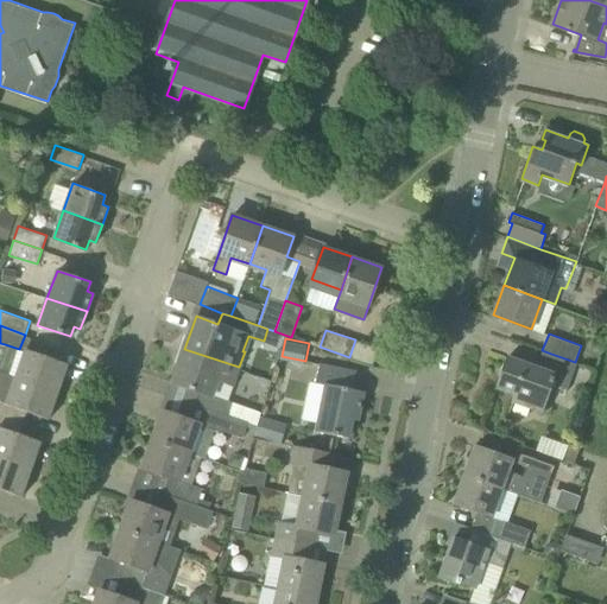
[(24,351),(19,349),(5,344),(0,357),(0,369),(58,390),(68,363),(25,347),(24,351)]
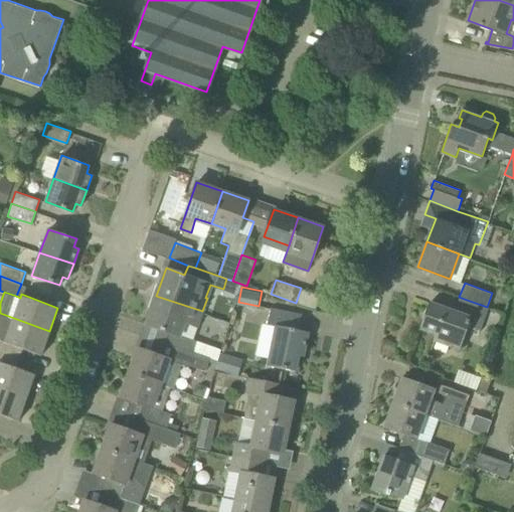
[(195,327),(196,324),(197,325),(202,311),(156,296),(146,323),(169,331),(165,343),(193,352),(197,340),(192,338),(196,327),(195,327)]
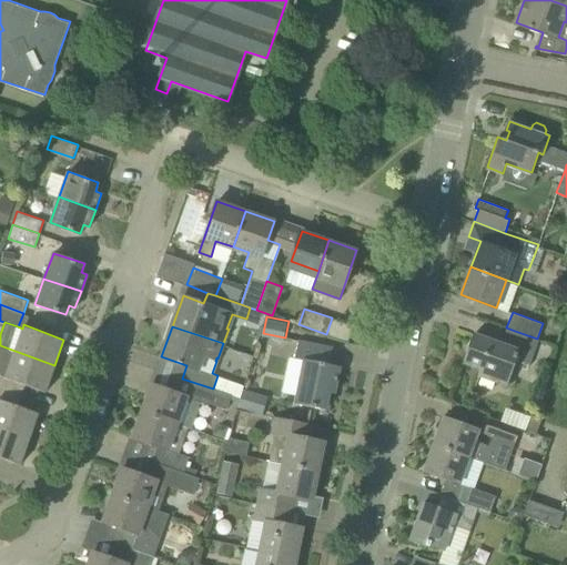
[(509,345),(474,332),(464,362),(481,369),(478,375),(506,384),(516,360),(528,364),(538,339),(537,339),(515,331),(509,345)]
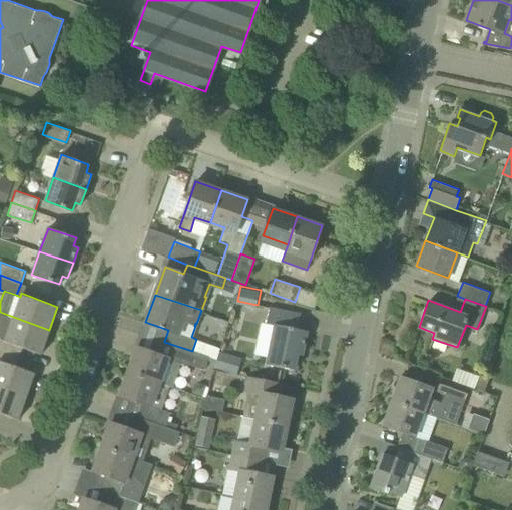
[(268,364),(290,368),(289,371),(296,372),(298,362),(296,362),(298,353),(300,354),(301,352),(299,351),(300,346),(304,347),(307,330),(298,328),(301,313),(271,306),(267,323),(276,325),(268,364)]
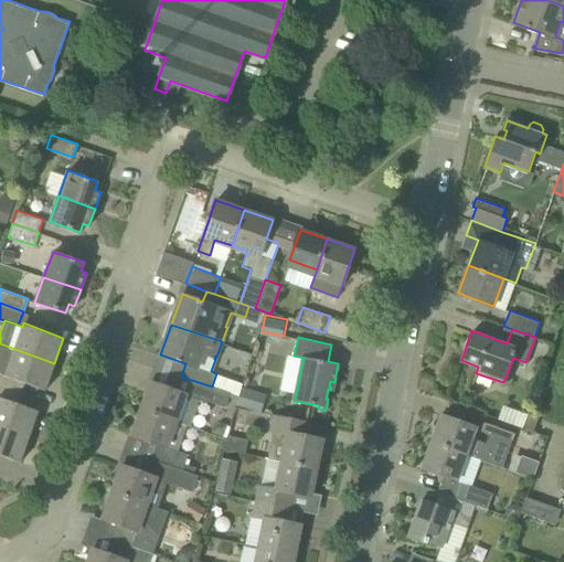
[(0,375),(1,371),(6,373),(6,374),(45,389),(54,363),(0,343),(0,375)]
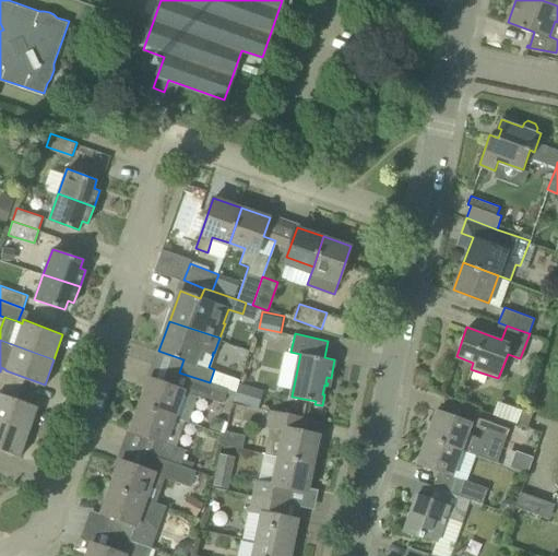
[(244,365),(248,345),(223,341),(218,359),(244,365)]
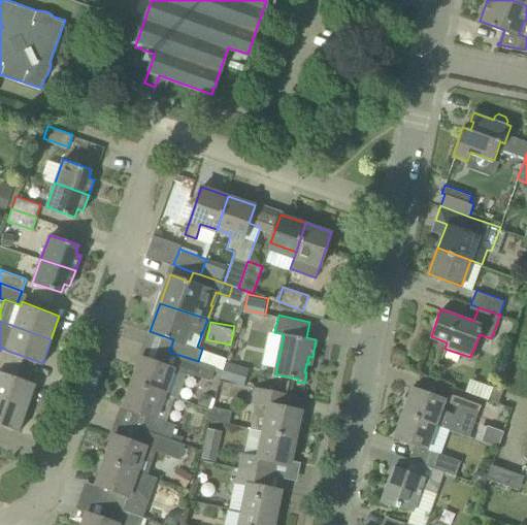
[(132,381),(164,393),(165,393),(173,367),(201,376),(206,364),(198,361),(169,352),(165,363),(141,356),(132,381)]
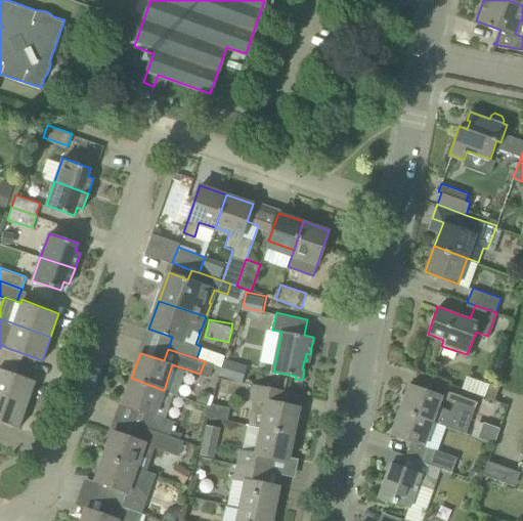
[(220,374),(243,378),(246,361),(224,357),(220,374)]
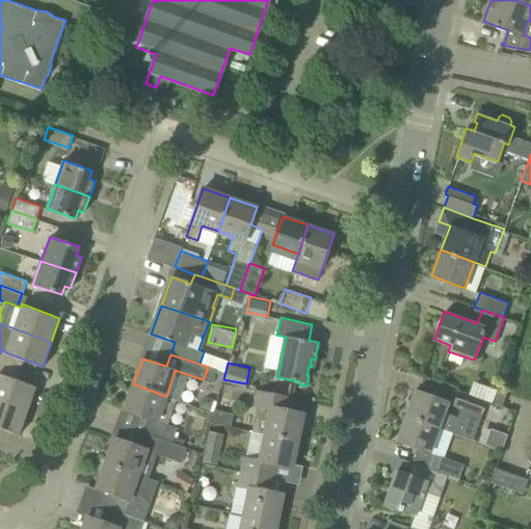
[(0,400),(27,410),(35,386),(0,372),(0,400)]
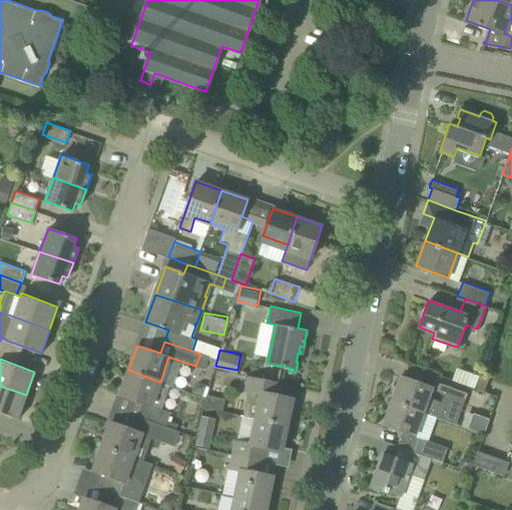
[(142,403),(137,416),(166,426),(171,412),(161,409),(169,385),(160,382),(159,382),(128,370),(120,395),(142,403)]
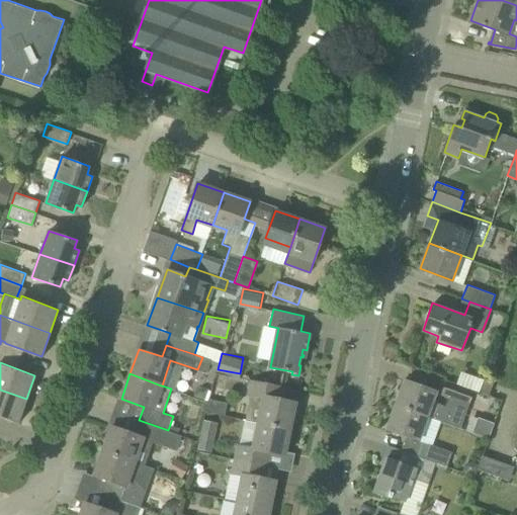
[(489,395),(490,394),(494,380),(485,377),(480,391),(489,395)]
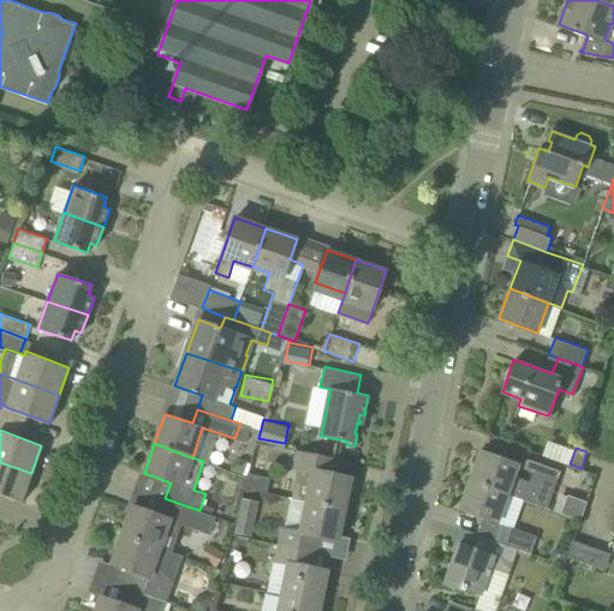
[(291,497),(307,501),(308,501),(345,508),(351,477),(326,471),(328,456),(299,450),(296,466),(297,466),(291,497)]
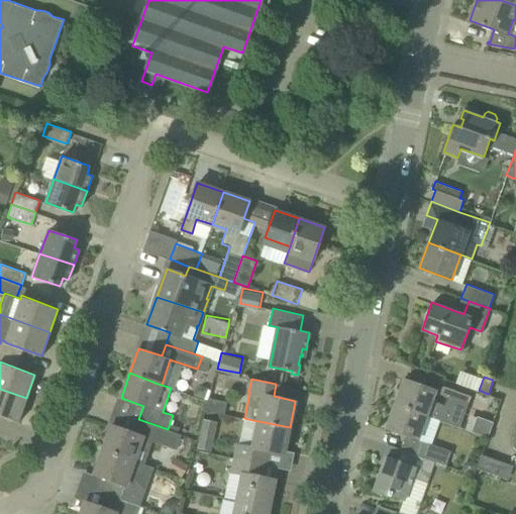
[(395,403),(426,415),(427,415),(439,420),(458,427),(468,403),(469,403),(474,389),(446,379),(441,393),(447,396),(444,404),(432,400),(435,390),(404,379),(395,403)]
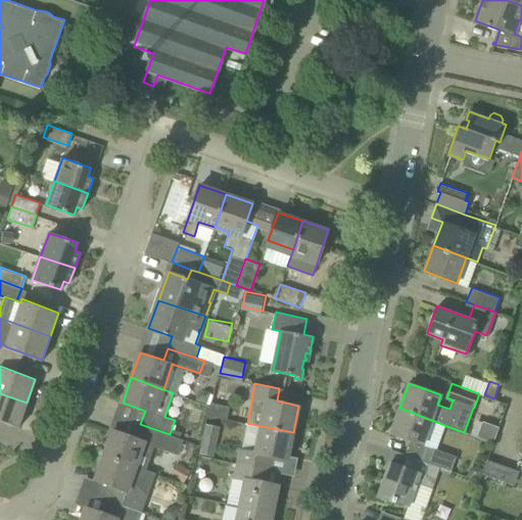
[(27,403),(0,393),(0,420),(18,427),(27,403)]
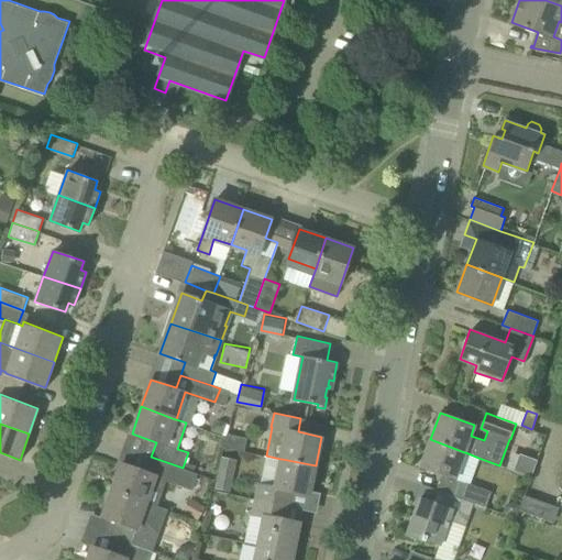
[(243,457),(245,435),(229,432),(226,453),(243,457)]
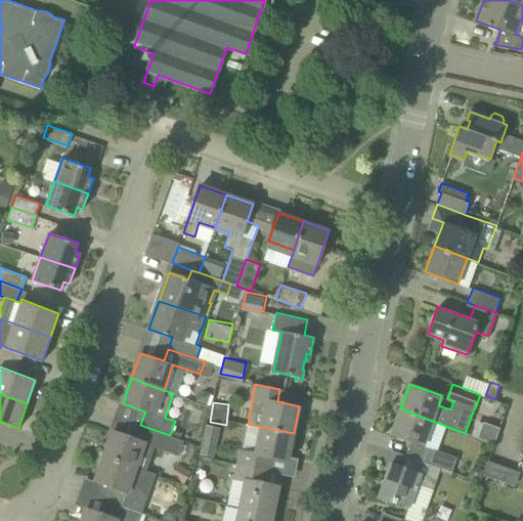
[(432,421),(400,408),(392,434),(423,445),(432,421)]
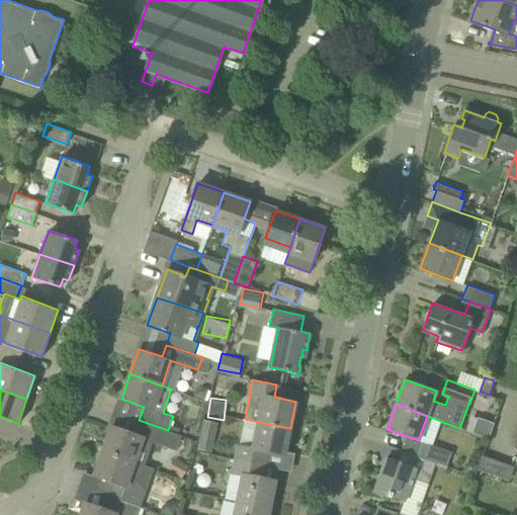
[(489,436),(494,420),(470,412),(464,428),(489,436)]
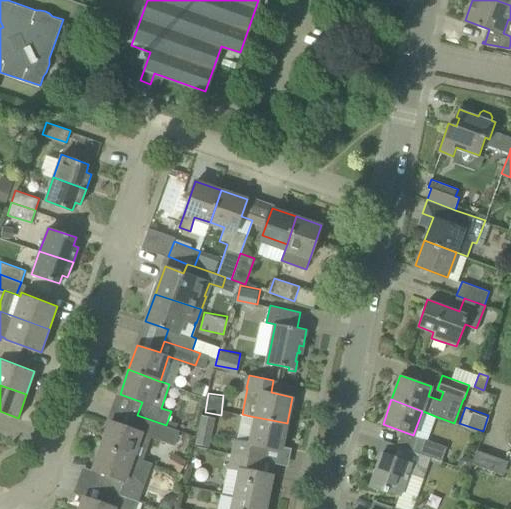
[(133,457),(142,460),(150,437),(174,445),(179,430),(166,425),(137,415),(132,413),(128,426),(111,420),(102,445),(133,456),(133,457)]
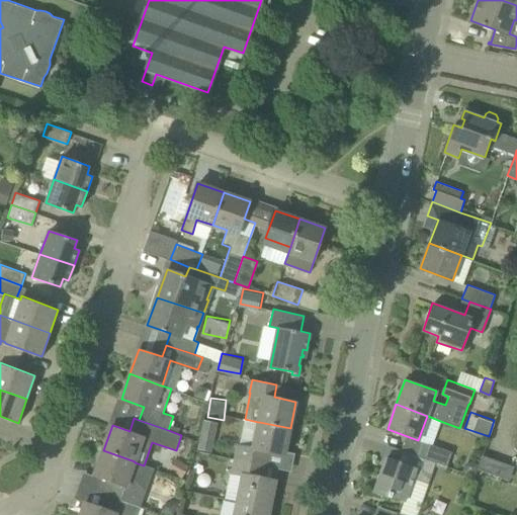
[(284,455),(290,428),(259,422),(258,422),(253,447),(238,444),(235,458),(260,463),(267,464),(270,452),(284,455)]
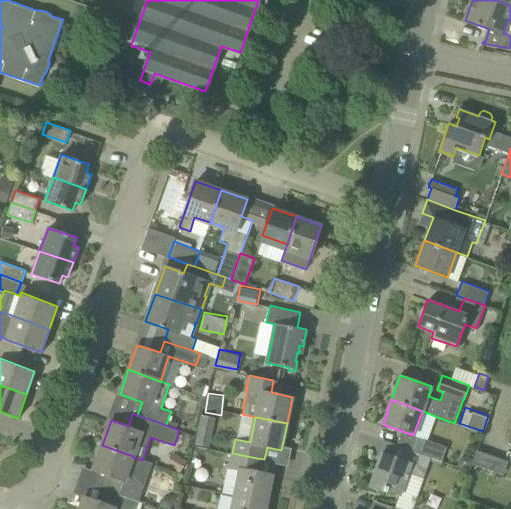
[(209,446),(212,431),(198,428),(195,443),(209,446)]
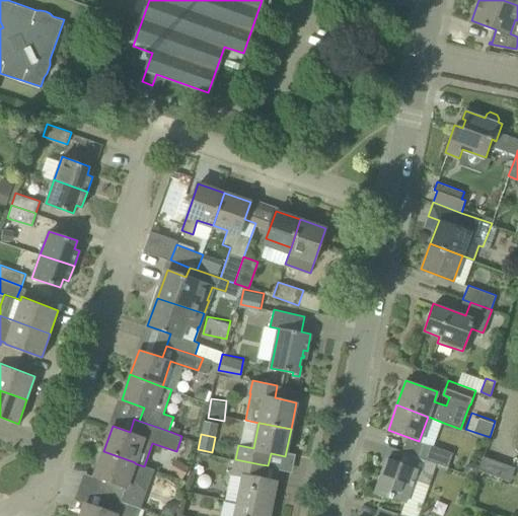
[(420,456),(437,462),(448,467),(453,452),(426,442),(420,456)]
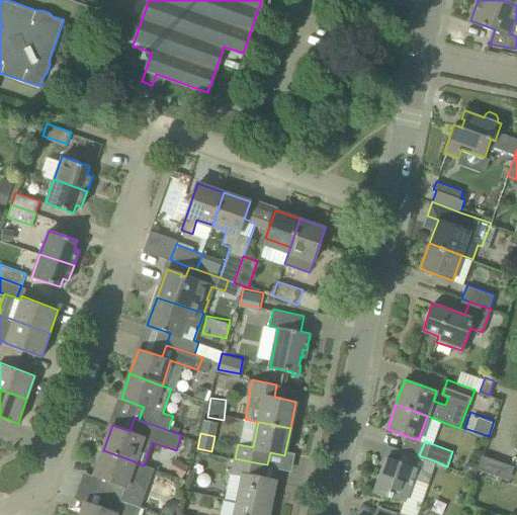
[(104,494),(113,497),(141,506),(146,493),(135,479),(130,477),(135,462),(135,461),(103,450),(94,475),(106,479),(102,493),(104,494)]
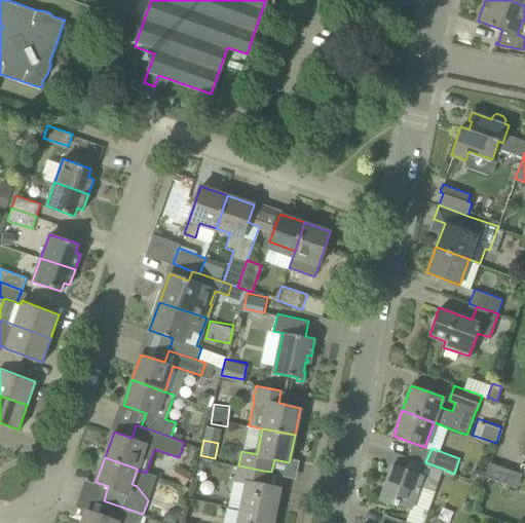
[(409,507),(405,521),(411,522),(422,522),(434,490),(435,490),(443,469),(425,462),(418,459),(413,473),(397,465),(392,477),(387,476),(379,498),(398,505),(399,502),(409,507)]
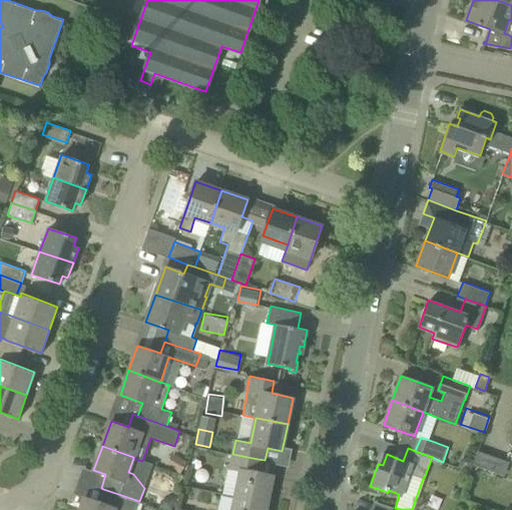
[(504,472),(509,459),(478,449),(473,461),(504,472)]
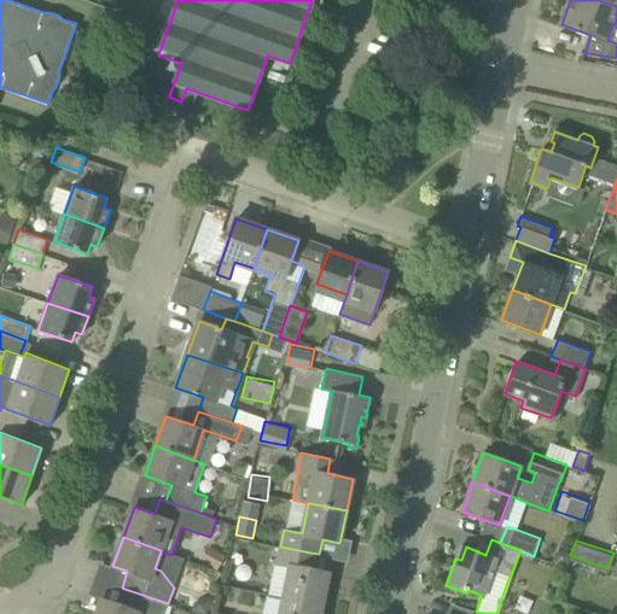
[(307,567),(310,553),(280,547),(277,563),(290,566),(284,597),(322,604),(329,572),(307,567)]
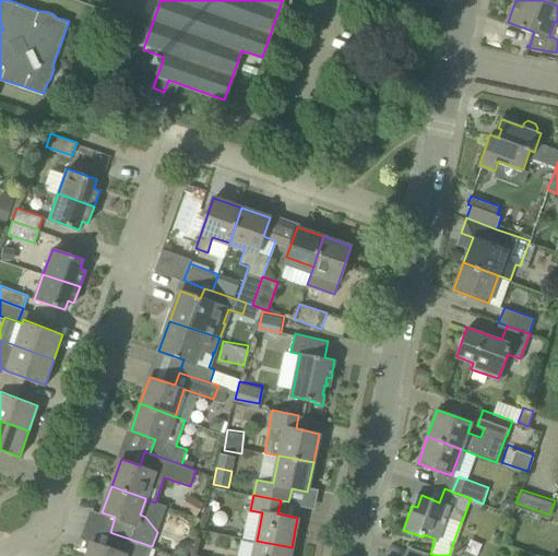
[(131,555),(149,555),(152,546),(122,536),(113,533),(107,547),(92,542),(86,555),(125,555),(126,554),(131,555)]
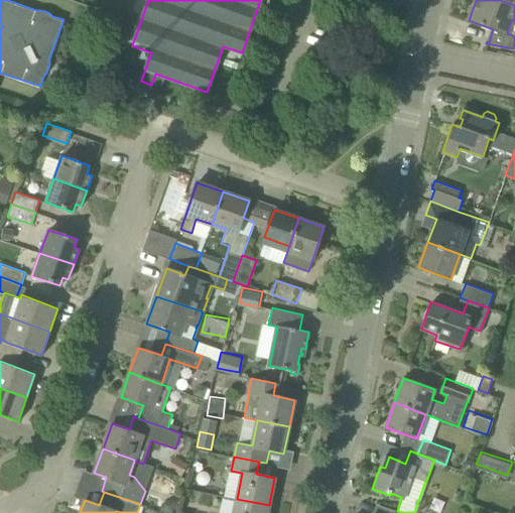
[(266,512),(269,505),(237,499),(233,512),(266,512)]
